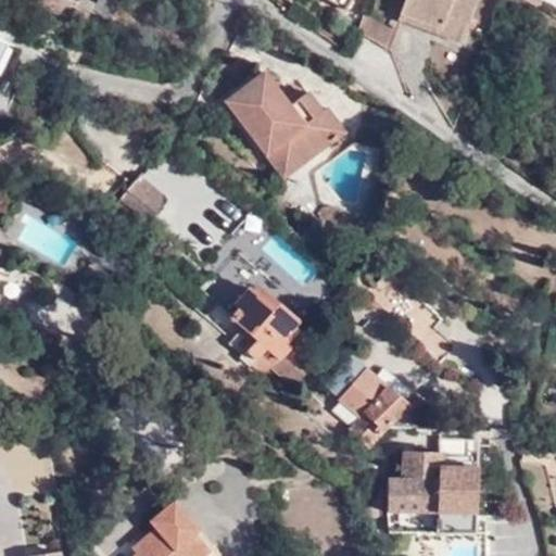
[(109,23),(119,0),(97,0),(91,13),(109,23)]
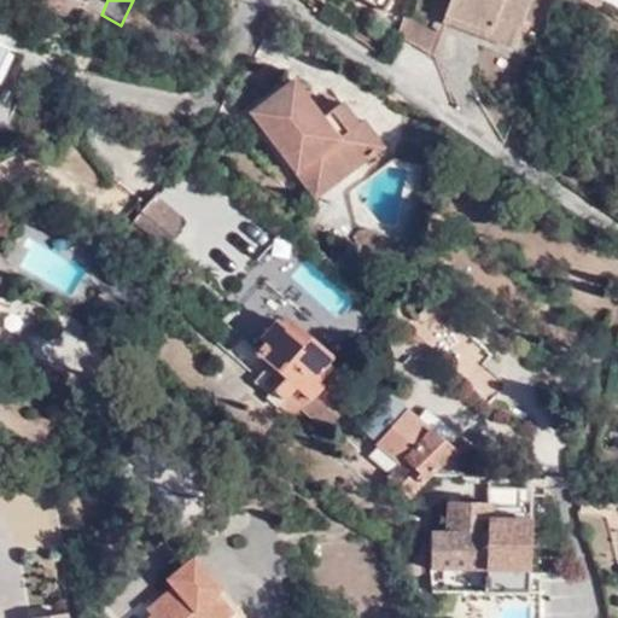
[(343,0),(378,22),(380,17),(359,1),(359,0),(343,0)]
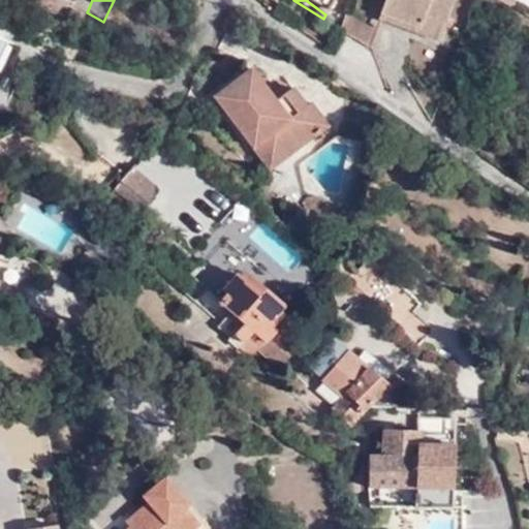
[(307,0),(307,1),(325,14),(334,0),(307,0)]
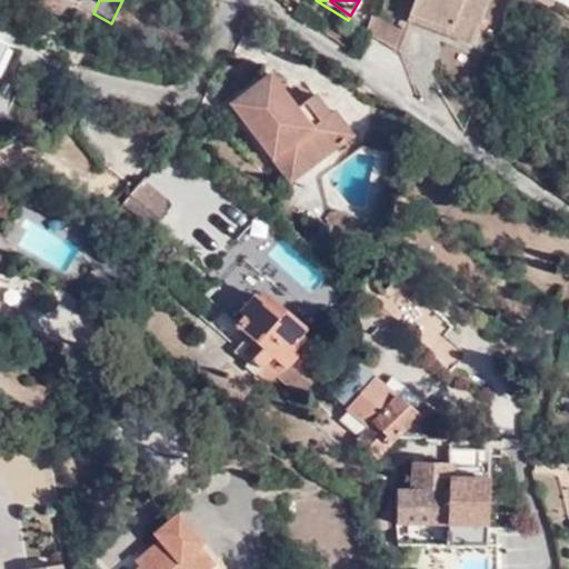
[(415,0),(410,13),(452,29),(457,16),(479,25),(488,0),(415,0)]
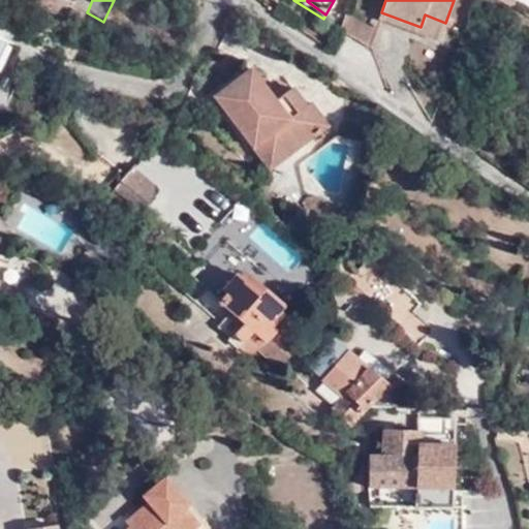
[(377,30),(346,12),(340,30),(371,47),(377,30)]
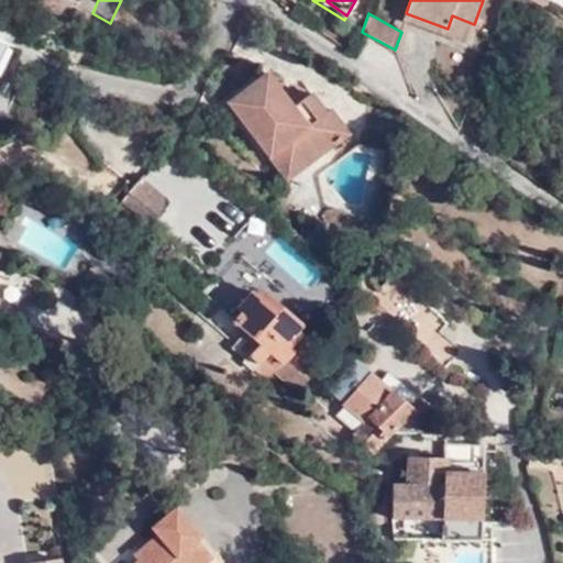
[(448,29),(406,13),(403,21),(467,44),(474,24),(452,15),(448,29)]
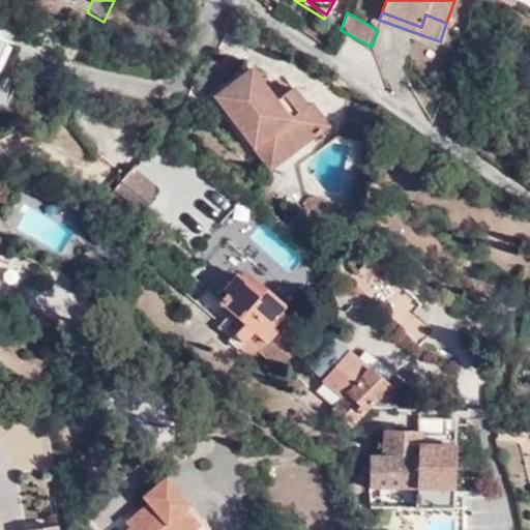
[(0,65),(13,37),(0,31),(0,65)]
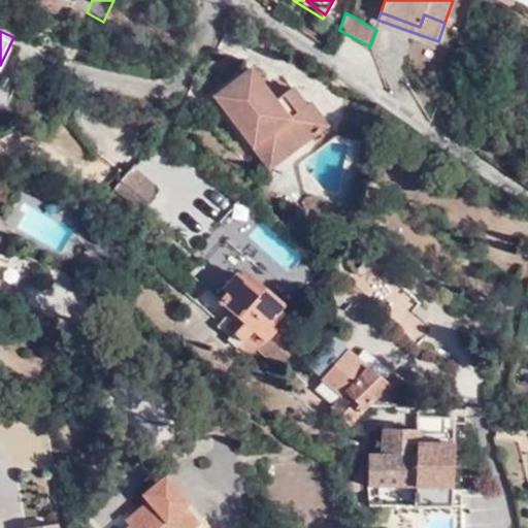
[(219,100),(267,164),(286,150),(293,159),(331,129),(314,105),(309,108),(296,91),(278,103),(254,72),(219,100)]
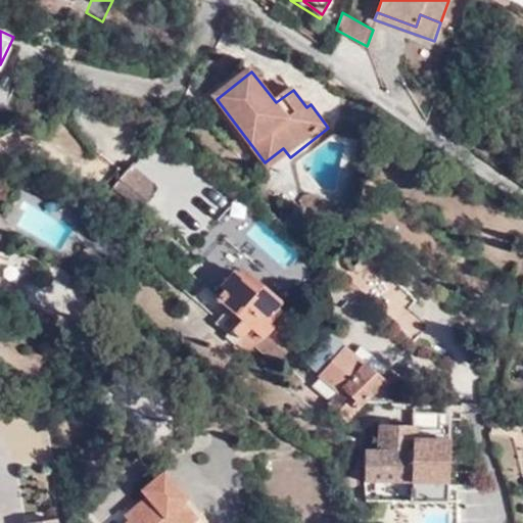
[(283,148),(265,162),(272,171),(290,157),(283,148)]
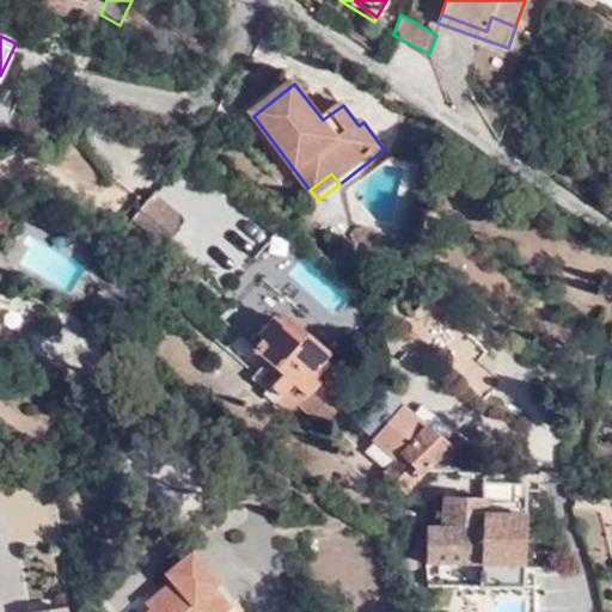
[(190,221),(160,193),(136,221),(166,248),(190,221)]
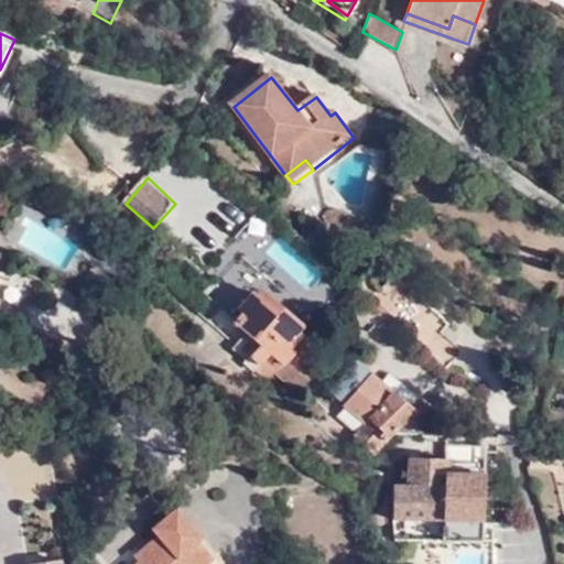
[(431,326),(440,316),(388,270),(369,292),(424,342),(421,345),(440,362),(454,346),(431,326)]
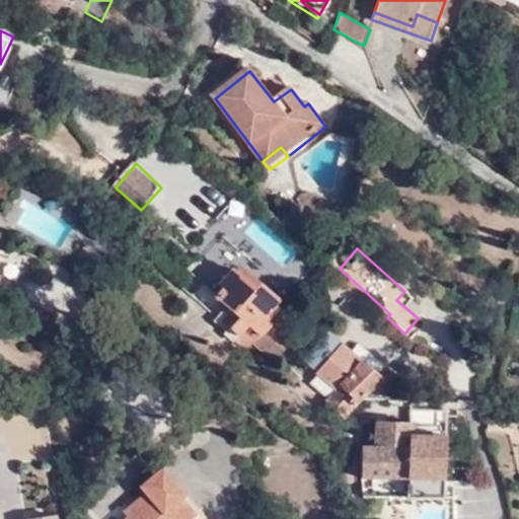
[(254,344),(269,356),(286,336),(268,319),(279,307),(275,304),(276,302),(237,269),(235,270),(231,268),(221,281),(205,268),(214,258),(204,250),(183,272),(225,308),(213,321),(247,351),(254,344)]
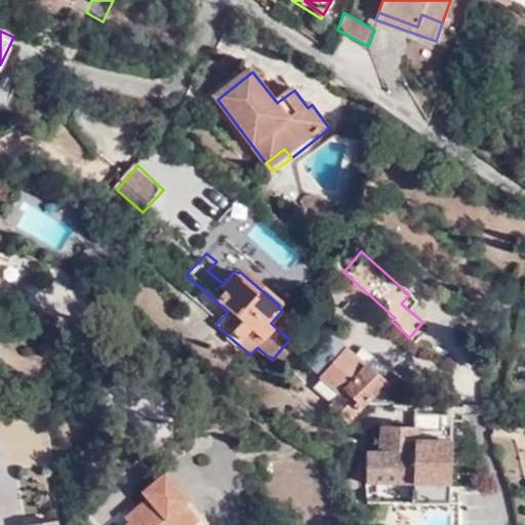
[(354,426),(373,402),(388,385),(333,338),(311,366),(344,394),(333,408),(354,426)]
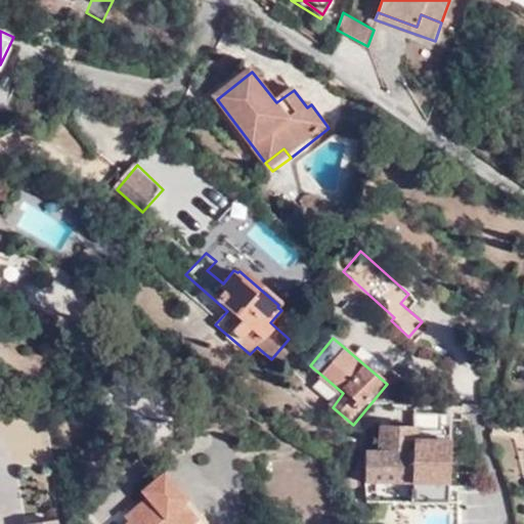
[(289,339),(271,359),(279,366),(297,347),(289,339)]
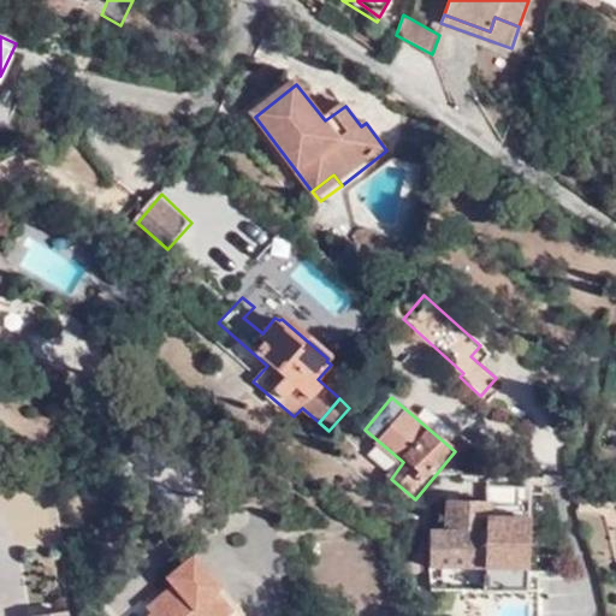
[(360,477),(368,466),(353,452),(344,465),(360,477)]
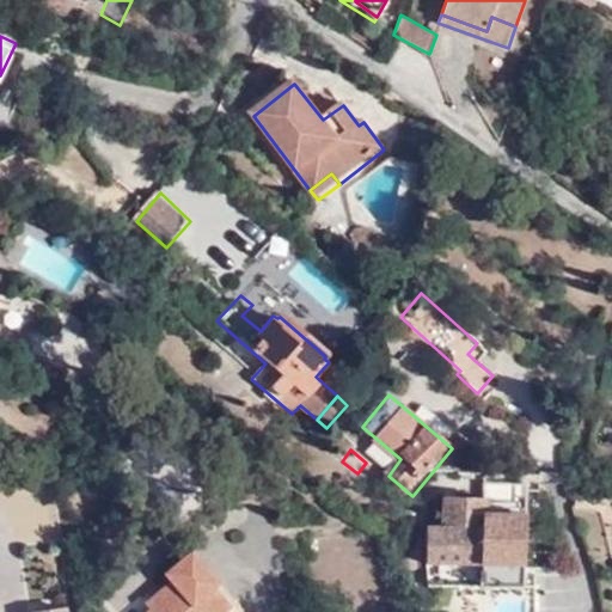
[(482,564),(482,585),(524,586),(528,482),(484,481),(484,495),(446,495),(445,521),(429,521),(427,561),(427,563),(482,564)]
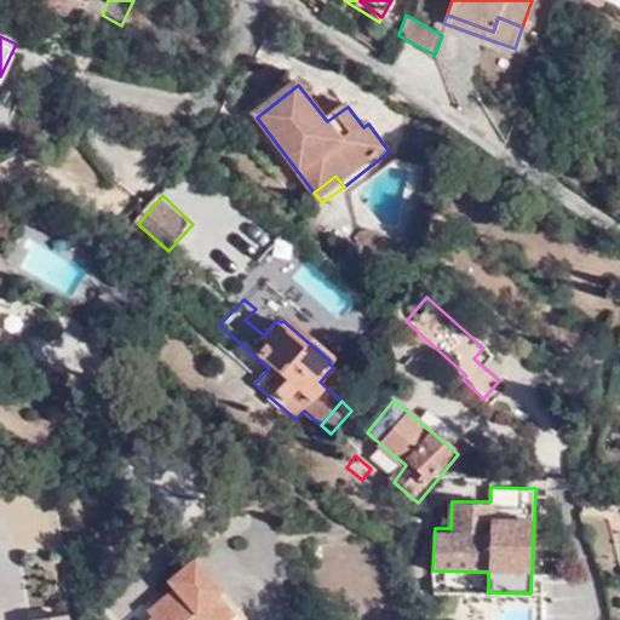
[(241,619),(245,618),(194,560),(168,581),(174,590),(148,612),(154,618),(150,619),(241,619)]
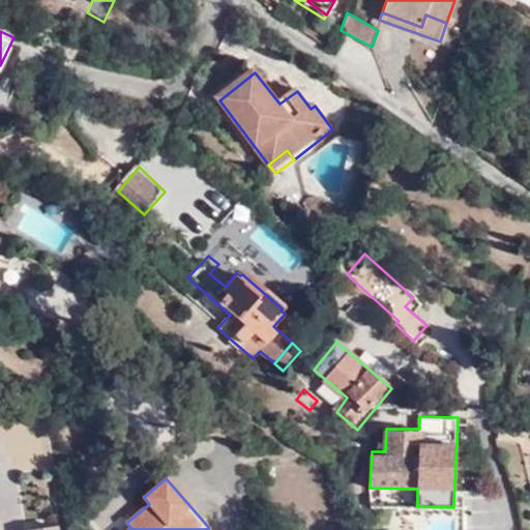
[(373,505),(417,506),(417,489),(370,488),(373,505)]
